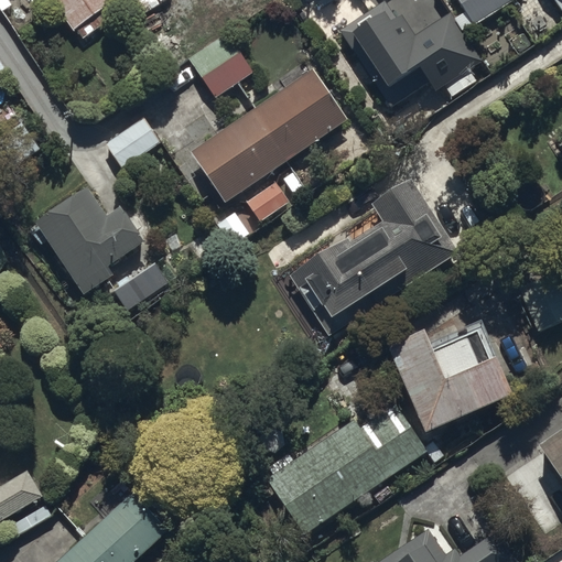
[(114,1),(112,0),(52,0),(80,40),(116,14),(108,4),(114,1)]
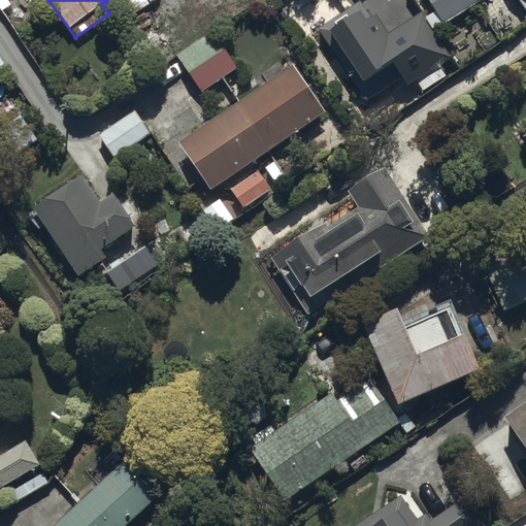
[(360,0),(318,29),(364,100),(399,77),(406,87),(451,58),(421,11),(389,32),(377,15),(372,19),(360,0)]
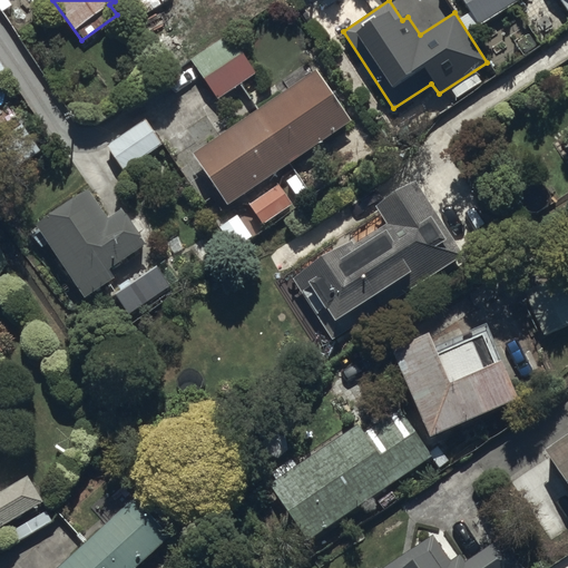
[(462,0),(479,26),(518,0),(462,0)]
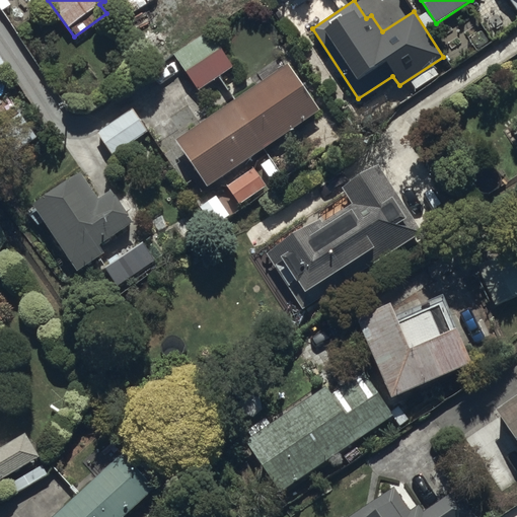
[(208,30),(173,54),(197,89),(231,65),(208,30)]
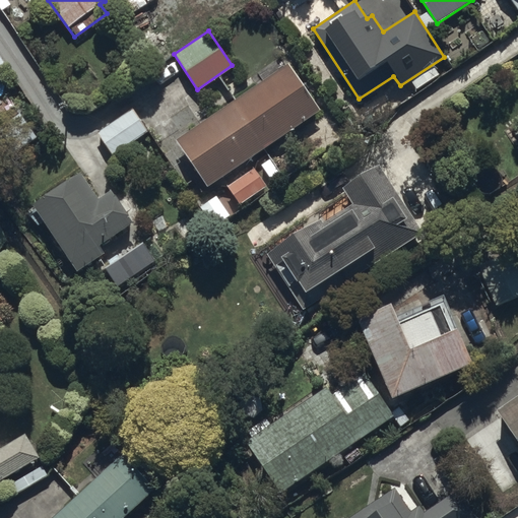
[(267,187),(248,158),(320,111),(289,64),(278,71),(275,67),(255,80),(258,85),(176,140),(206,186),(220,177),(241,204),(267,187)]
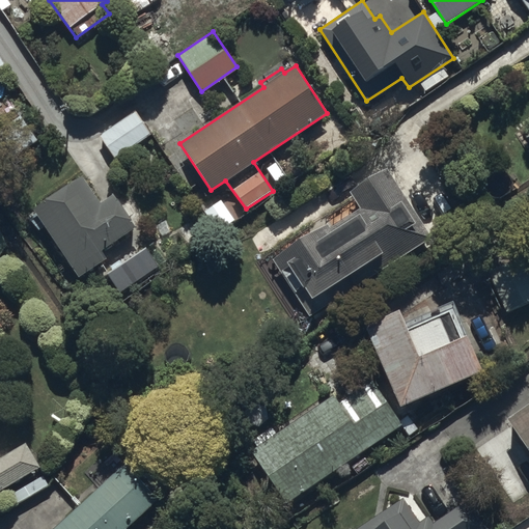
[(151,134),(136,110),(99,134),(114,158),(151,134)]
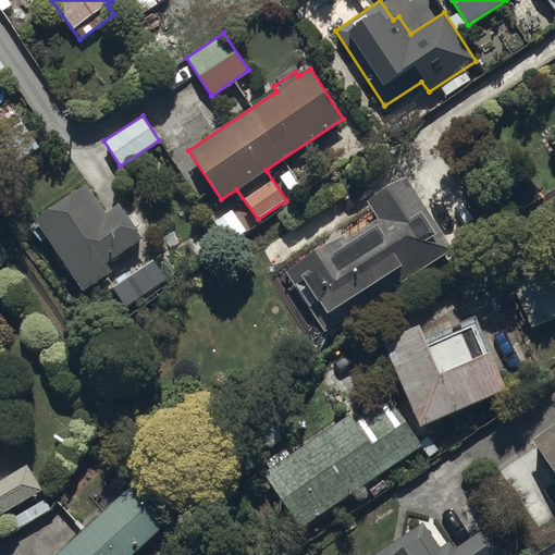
[(286,271),(323,331),(453,249),(407,176),(367,201),(378,219),(345,239),(342,236),(286,271)]
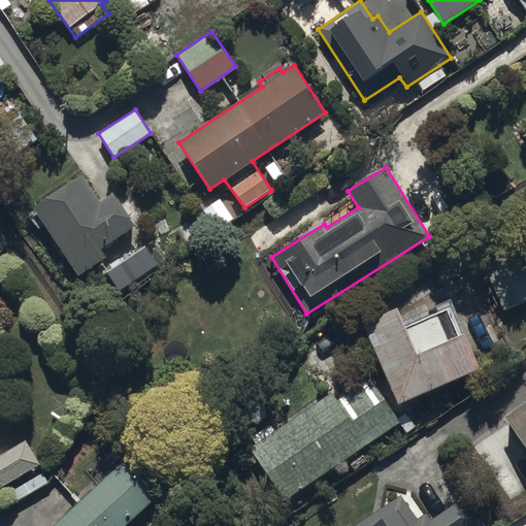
[(84,175),(33,207),(77,276),(107,257),(103,251),(137,228),(113,193),(100,201),(84,175)]
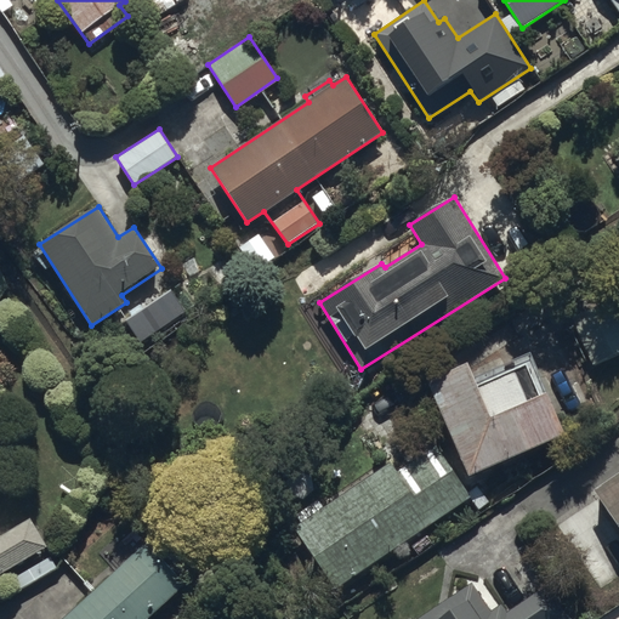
[(171,289),(124,319),(137,341),(186,311),(171,289)]
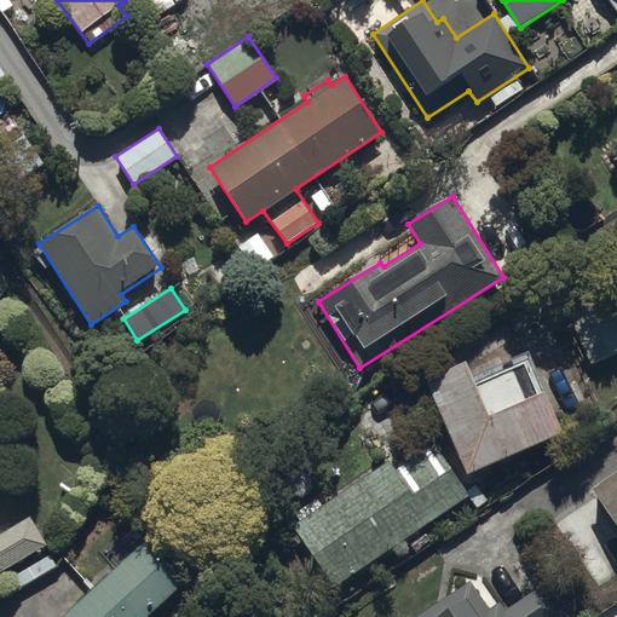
[(569,316),(588,362),(616,349),(616,312),(611,298),(569,316)]
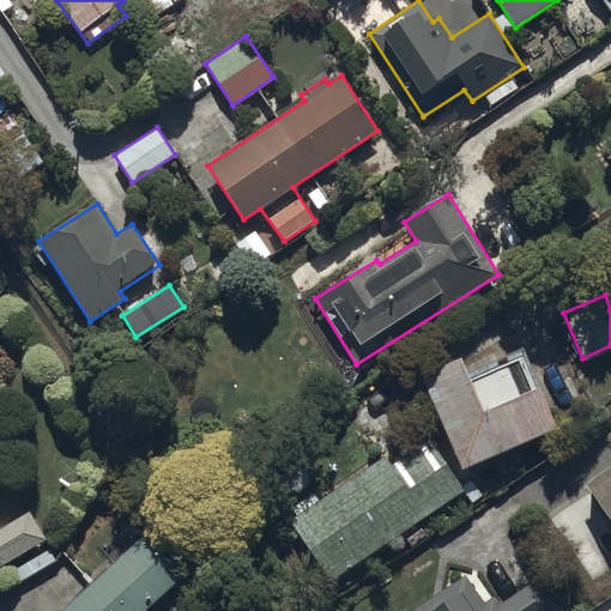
[(472,371),(467,361),(423,380),(463,473),(560,433),(542,391),(550,387),(532,345),(472,371)]
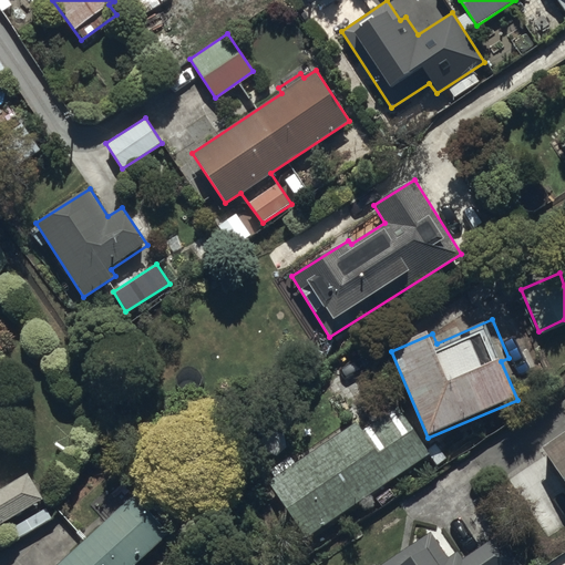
[(425,448),(397,406),(361,430),(355,420),(295,462),(289,454),(265,471),(270,481),(258,489),(298,546),(429,455),(435,464),(445,458),(434,442),(425,448)]
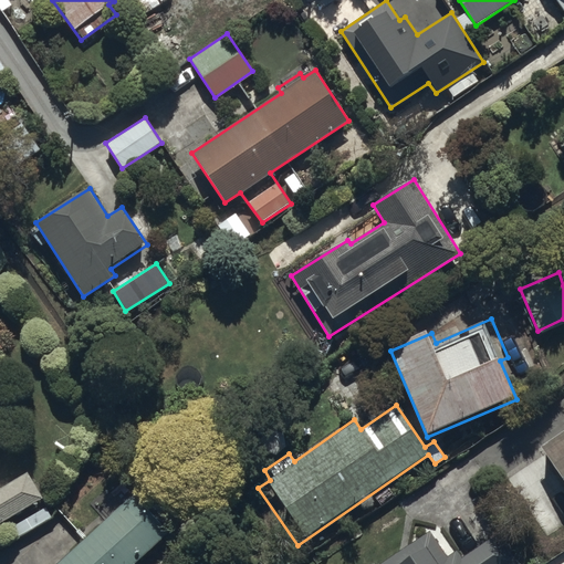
[(563,431),(541,447),(563,480),(563,431)]
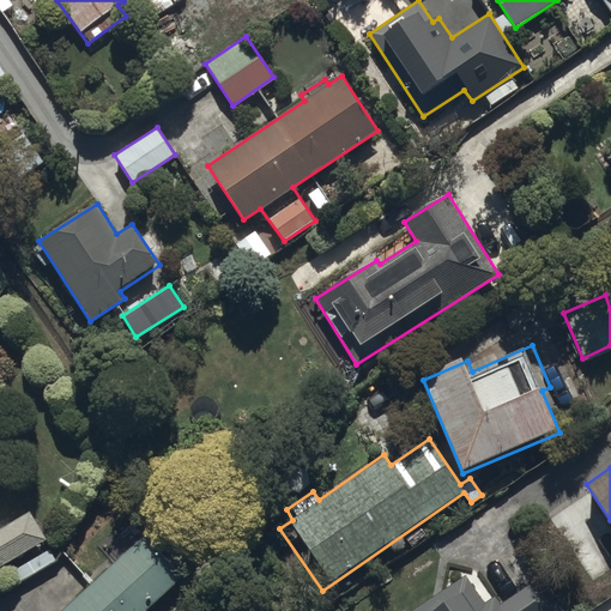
[(0,567),(6,563),(18,582),(55,560),(44,540),(47,539),(30,512),(0,530),(0,567)]
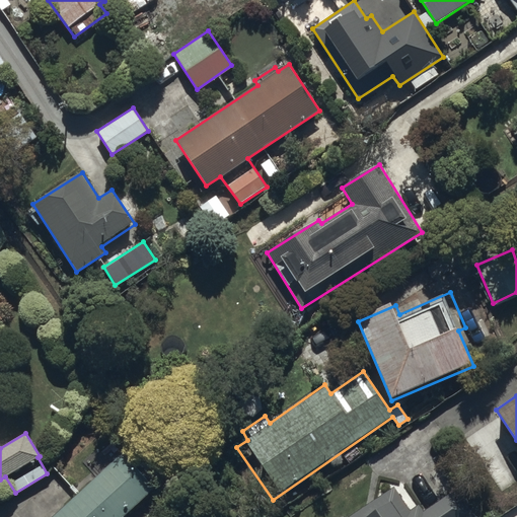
[(122,516),(153,489),(122,454),(117,458),(114,455),(96,470),(98,473),(50,516),(122,516)]
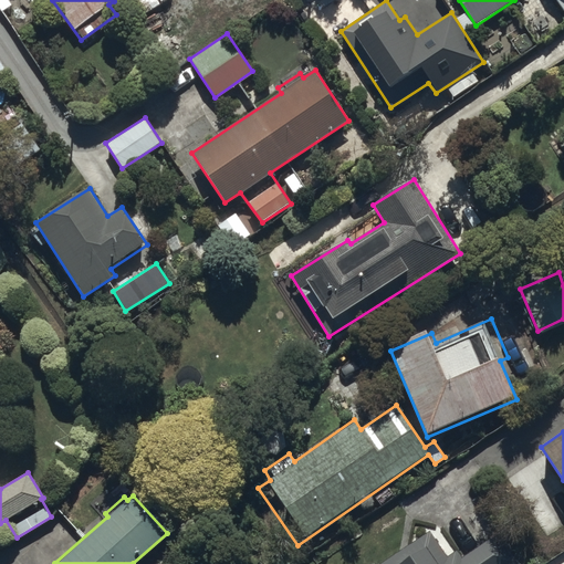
[(530,563),(507,528),(460,557),(456,550),(447,555),(429,529),(376,563),(530,563)]
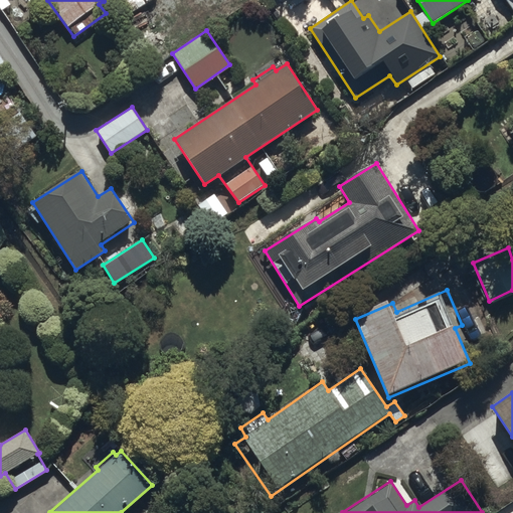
All buildings are outlined.
